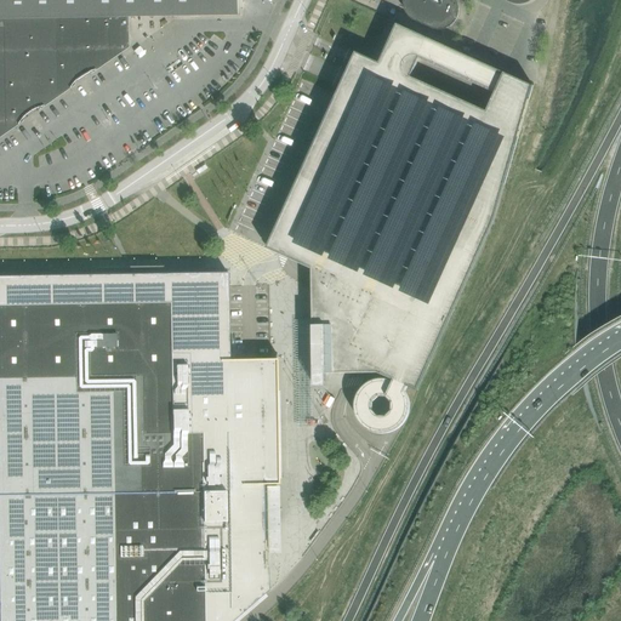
[(0,0),(0,13),(7,15),(60,15),(126,15),(149,15),(176,13),(193,13),(193,0),(0,0)]
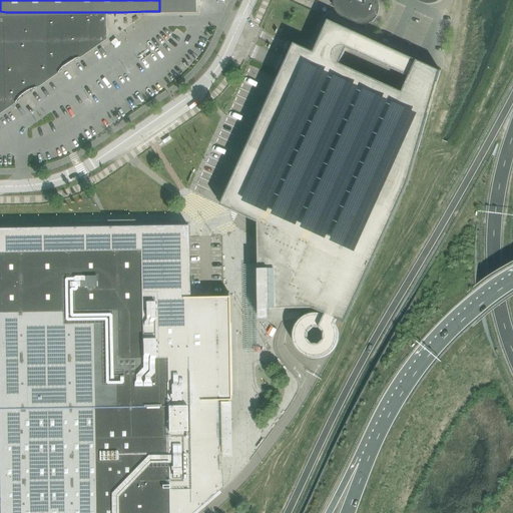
[(159,0),(159,11),(195,11),(194,0),(159,0)]
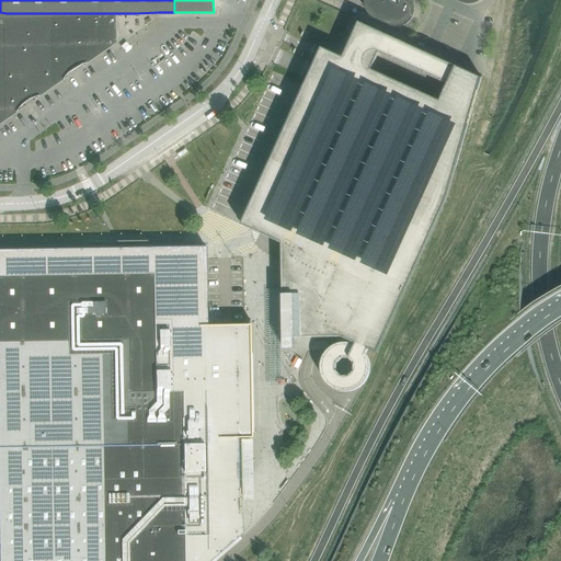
[(411,0),(366,0),(366,1),(366,3),(366,4),(366,7),(367,8),(367,9),(368,11),(368,12),(369,13),(370,14),(371,15),(374,16),(375,18),(391,24),(392,25),(395,25),(396,25),(398,25),(399,25),(401,25),(402,25),(404,24),(405,23),(407,22),(409,21),(410,20),(411,19),(412,18),(412,15),(413,14),(413,13),(413,11),(414,10),(414,8),(413,6),(413,4),(412,2),(412,1),(411,0)]
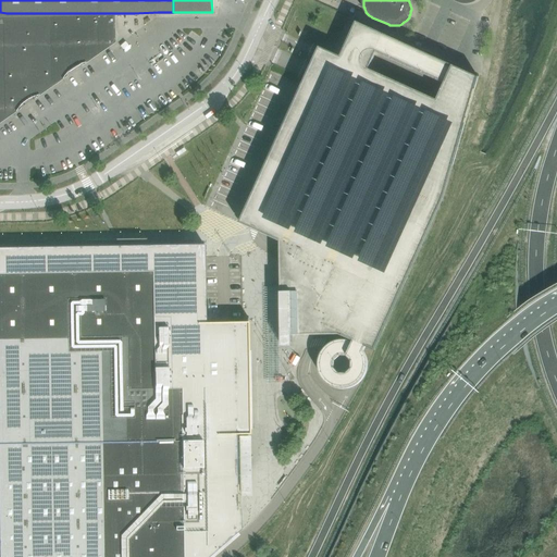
[(7,113),(9,111),(11,110),(13,108),(15,106),(16,103),(19,101),(20,99),(21,99),(21,91),(36,91),(36,88),(38,87),(41,87),(44,86),(46,85),(49,84),(51,82),(53,81),(53,13),(7,13),(7,113)]
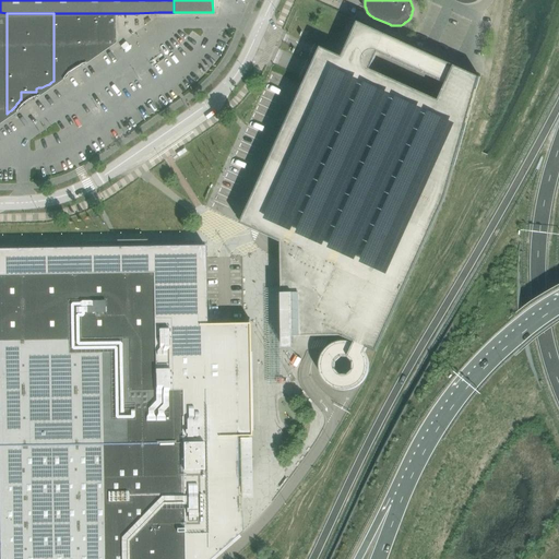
[(54,81),(56,79),(58,78),(60,75),(61,73),(63,71),(64,69),(67,67),(67,59),(83,59),(83,56),(85,55),(87,55),(91,54),(93,52),(95,51),(98,49),(100,48),(103,47),(105,45),(106,43),(108,40),(110,39),(111,37),(114,34),(114,13),(54,13),(54,81)]
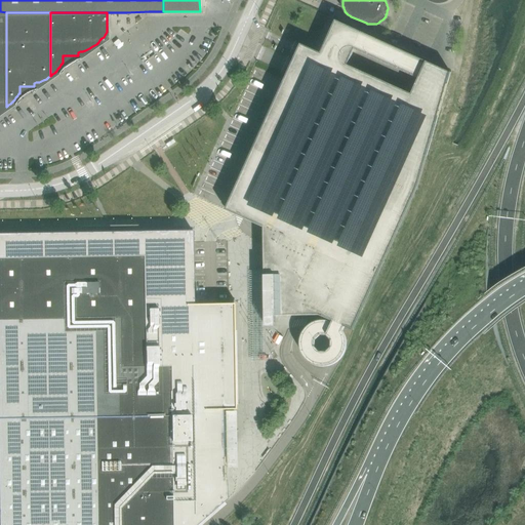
[(299,48),(291,67),(284,81),(271,112),(230,200),(226,210),(265,228),(265,271),(266,290),(266,310),(275,310),(275,316),(298,316),(320,315),(353,330),(417,188),(451,73),(335,21),(321,53),(318,52),(300,44),(299,48)]
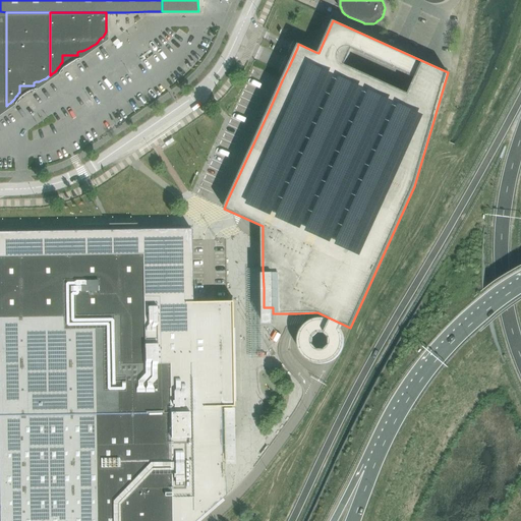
[(225,429),(224,428),(224,401),(229,401),(228,362),(229,362),(230,362),(231,362),(231,361),(232,360),(233,360),(233,359),(234,358),(234,357),(234,356),(234,355),(234,354),(233,353),(233,352),(232,352),(231,351),(230,350),(229,350),(228,350),(227,308),(192,308),(191,229),(0,231),(0,520),(194,520),(225,495),(224,444),(225,444),(226,444),(227,444),(228,443),(229,443),(230,442),(231,441),(231,440),(231,439),(232,438),(232,437),(232,436),(231,435),(231,433),(230,432),(230,431),(229,430),(228,430),(227,429),(226,429),(225,429)]
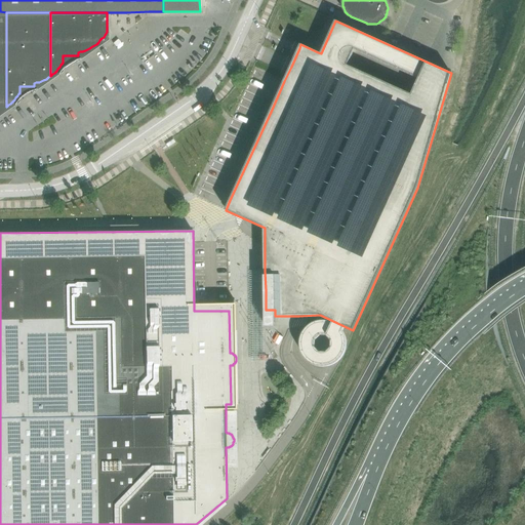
[(265,362),(264,273),(249,273),(250,363),(265,362)]
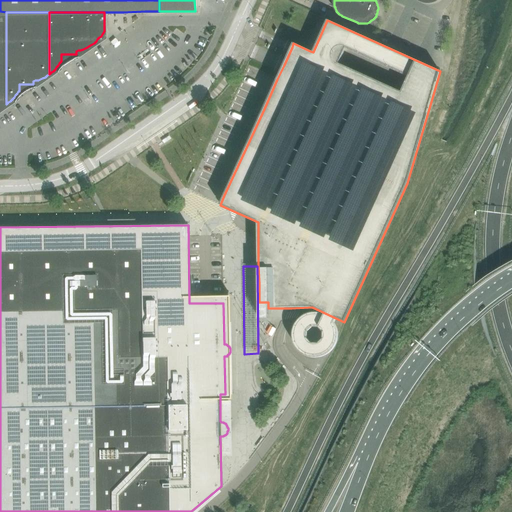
[(336,324),(344,326),(344,322),(312,307),(312,315),(316,318),(305,320),(297,327),(293,336),(293,345),(304,360),(318,361),(325,359),(335,354),(338,341),(332,331),(336,324)]
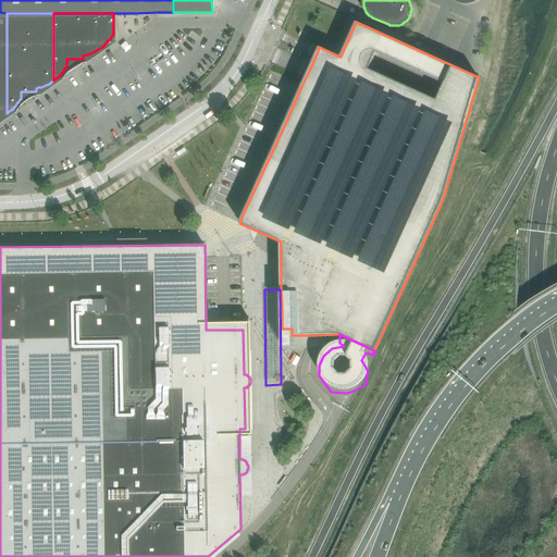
All buildings are outlined.
